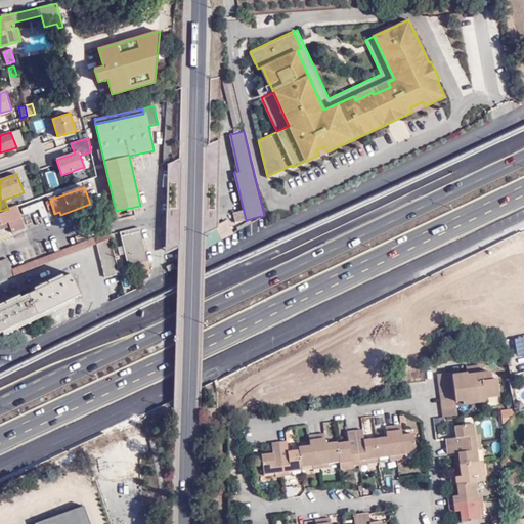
[(0,225),(8,223),(9,226),(12,234),(25,229),(16,206),(8,209),(4,210),(4,213),(0,214),(0,225)]
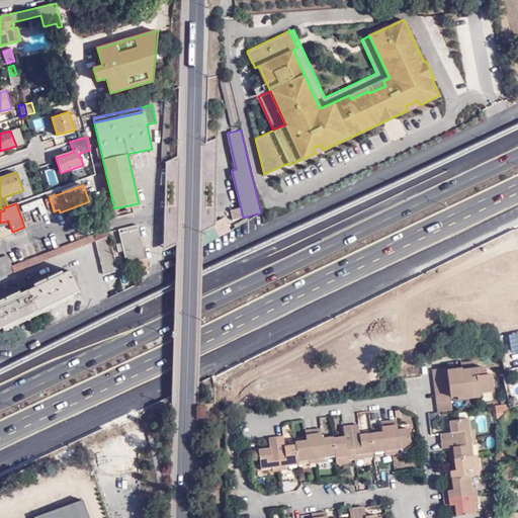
[(232,221),(240,219),(238,208),(230,210),(232,221)]
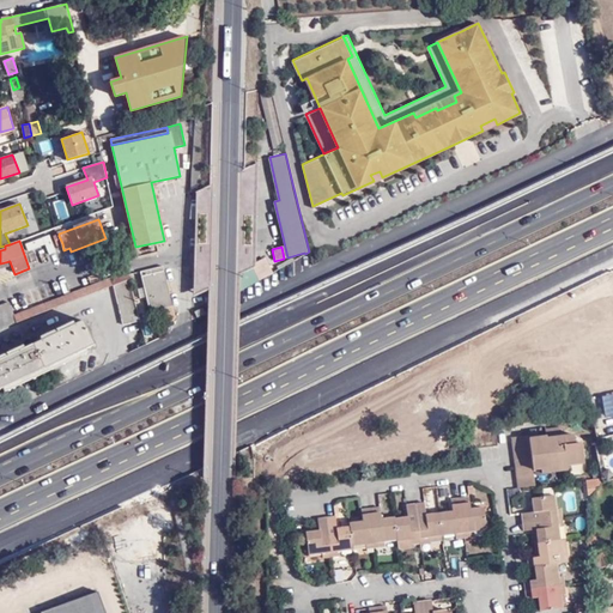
[(140,271),(150,311),(163,309),(168,331),(175,319),(164,266),(140,271)]
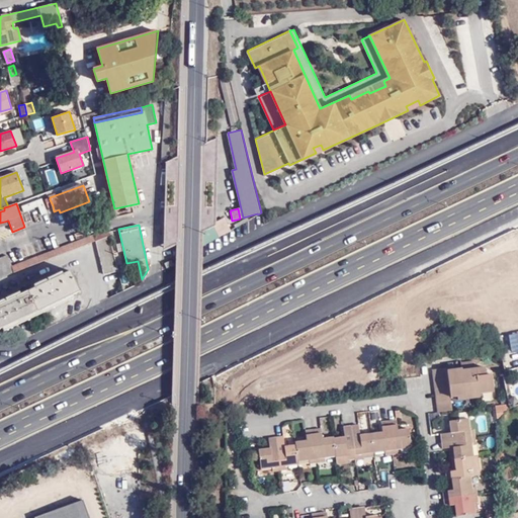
[(68,252),(96,241),(94,235),(65,246),(68,252)]
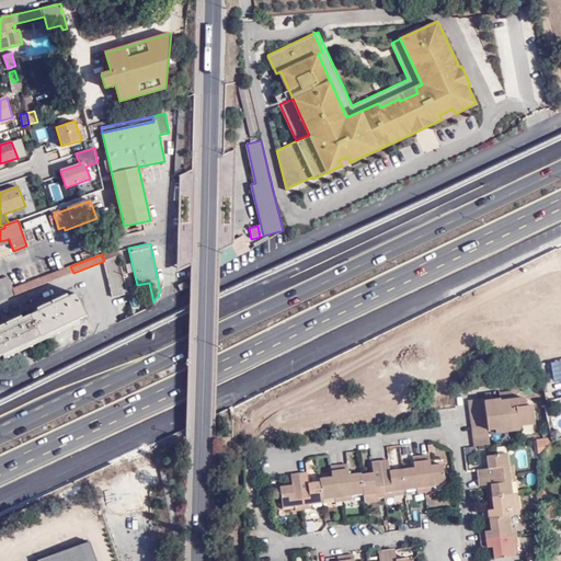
[(112,298),(128,294),(118,254),(104,261),(112,298)]
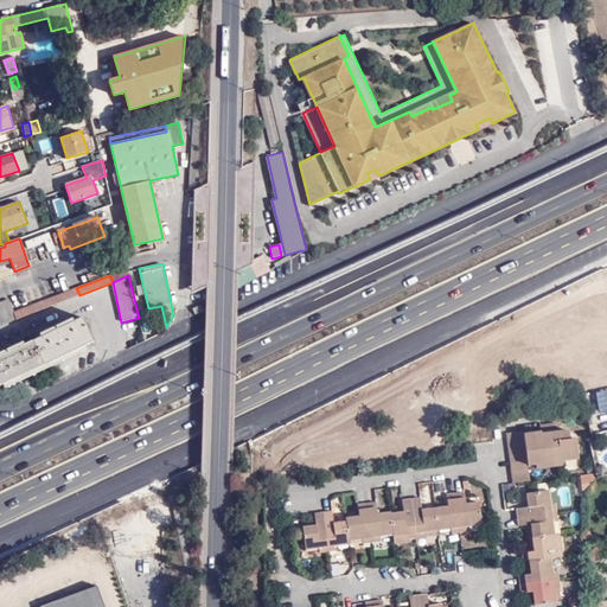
[(58,304),(80,295),(76,288),(56,296),(58,304)]
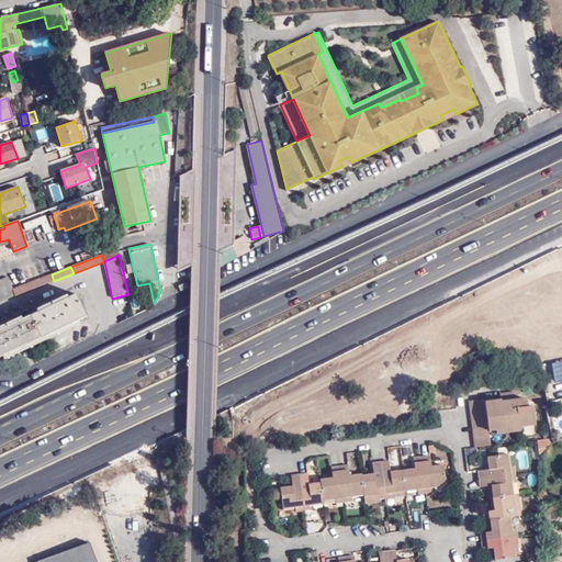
[(15,296),(54,281),(52,274),(12,290),(15,295),(15,296)]
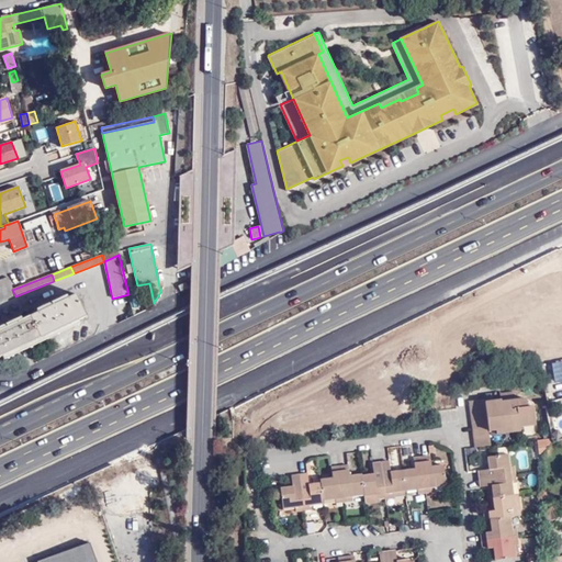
[(0,281),(0,300),(15,295),(12,290),(9,278),(0,281)]
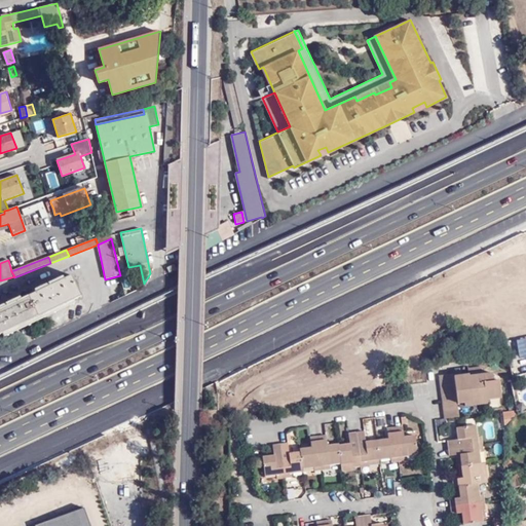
[(45,288),(28,296),(37,315),(80,296),(71,275),(52,285),(51,282),(44,285),(45,288)]
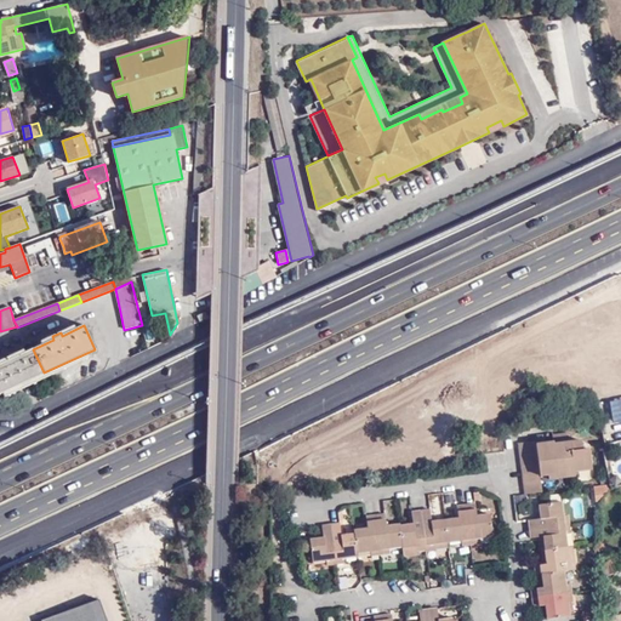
[(0,393),(44,372),(33,349),(12,359),(11,355),(3,359),(4,363),(0,364),(0,393)]
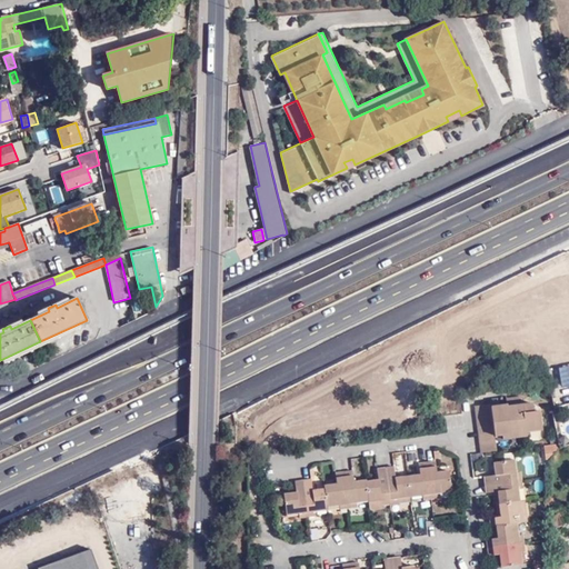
[(238,408),(242,416),(260,405),(256,397),(238,408)]
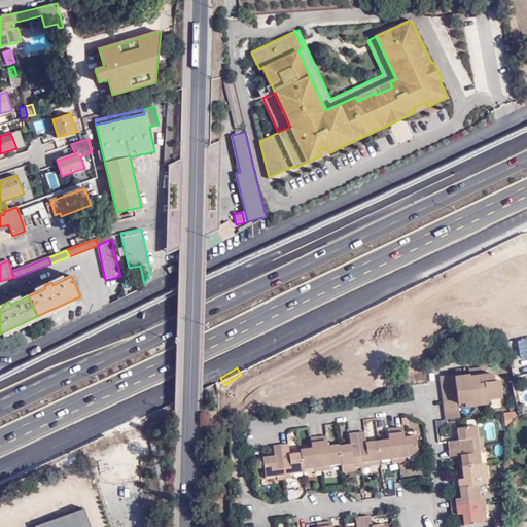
[(440,377),(442,395),(445,420),(458,418),(457,405),(500,398),(498,381),(492,382),(491,375),(481,376),(480,367),(475,369),(475,373),(468,374),(468,375),(454,377),(453,375),(440,377)]
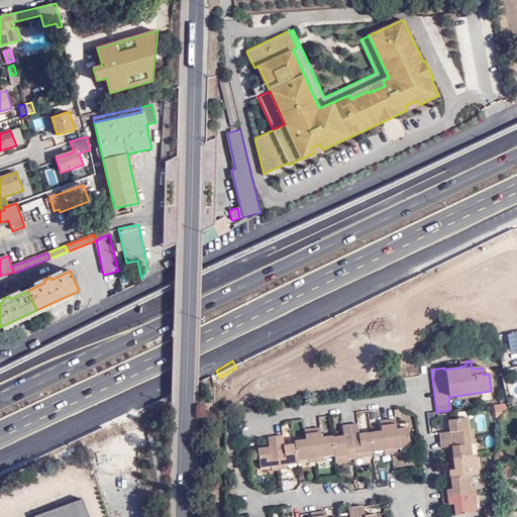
[(499,417),(507,406),(507,404),(495,406),(497,417),(499,417)]
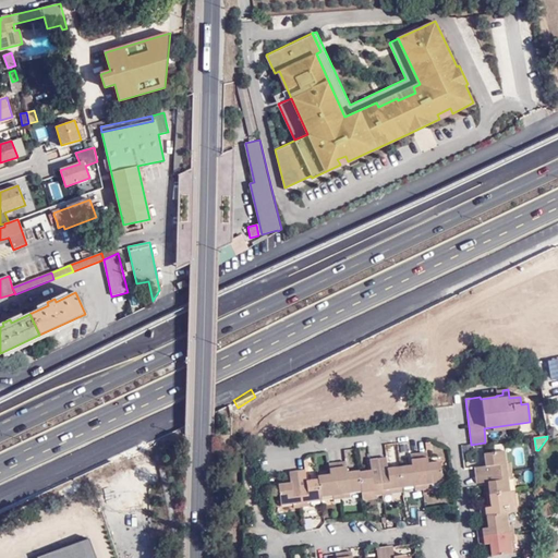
[(557,436),(547,438),(548,440),(548,445),(549,446),(557,444),(557,436)]
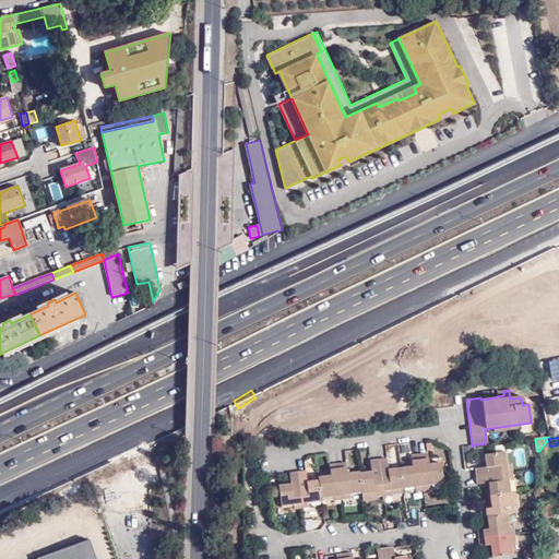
[(516,513),(515,504),(511,504),(510,492),(508,480),(512,479),(511,464),(506,464),(504,452),(484,455),(486,467),(475,468),(476,485),(488,484),(490,508),(480,509),(482,518),(486,516),(487,528),(477,530),(479,546),(490,545),(491,557),(511,555),(511,542),(514,542),(512,526),(508,526),(507,514),(516,513)]
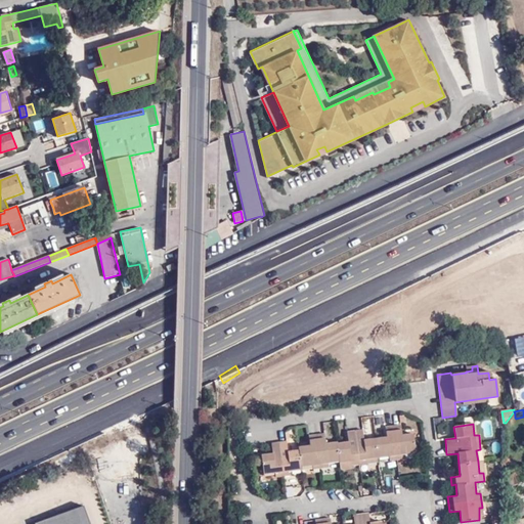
[(419,453),(417,434),(405,436),(404,427),(389,428),(390,438),(367,441),(366,431),(350,433),(351,443),(341,444),(341,443),(323,445),(322,435),(307,437),(308,447),(297,448),(297,451),(286,452),(284,442),(269,443),(270,454),(260,455),(262,474),(272,473),(273,477),(289,475),(288,471),(299,470),(299,467),(310,466),(311,470),(326,468),(326,464),(343,462),(343,464),(354,463),(354,466),(370,464),(369,460),(392,456),(393,461),(407,459),(407,454),(419,453)]
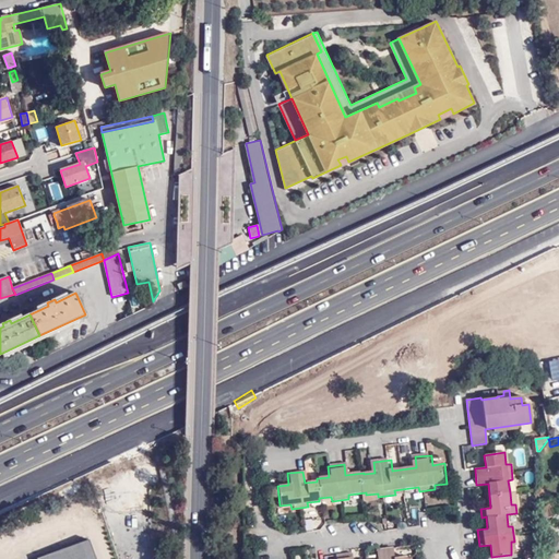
[(404,558),(404,556),(392,557),(391,546),(376,547),(377,558),(372,558),(352,558),(351,551),(335,552),(335,558),(404,558)]
